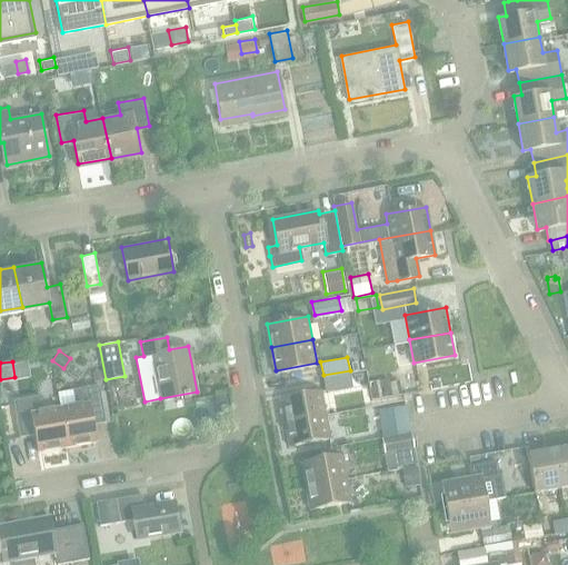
[(350,370),(324,375),(326,388),(352,384),(350,370)]
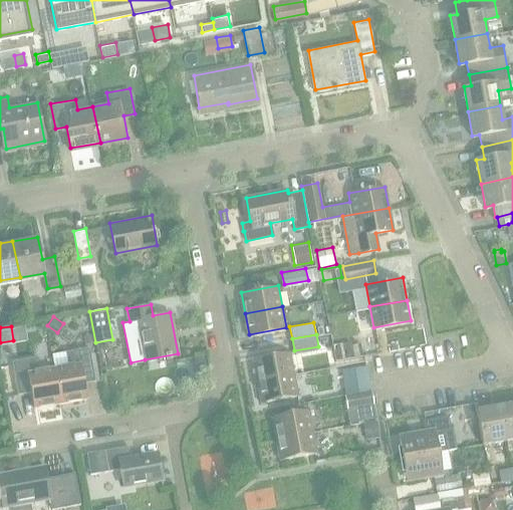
[(349,341),(332,344),(335,358),(362,353),(360,341),(350,343),(349,341)]
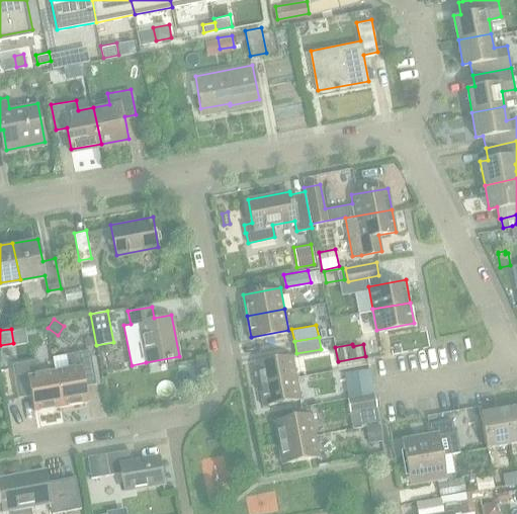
[(55,368),(61,405),(87,400),(83,380),(95,377),(90,348),(67,352),(69,366),(55,368)]
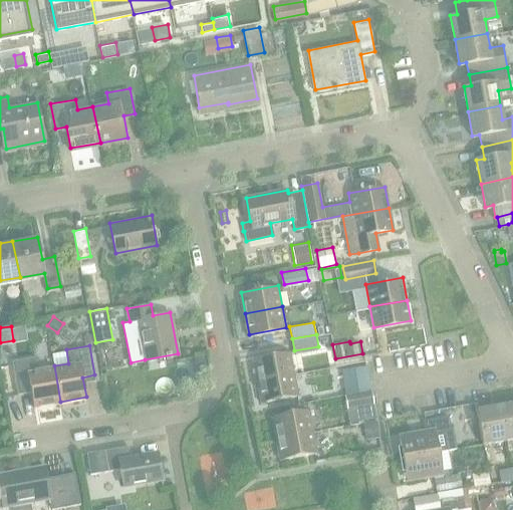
[(257,378),(294,371),(290,351),(253,358),(257,378)]
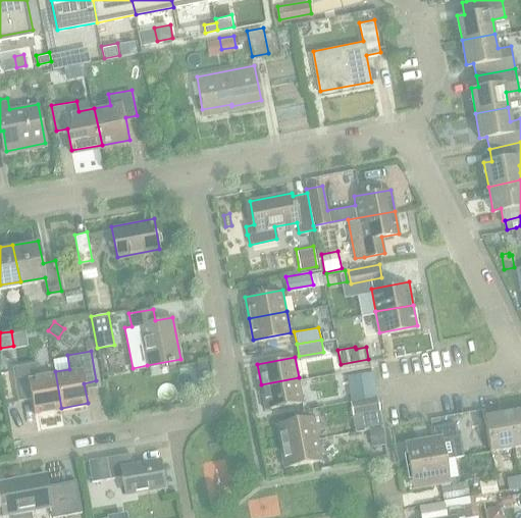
[(61,408),(55,371),(41,374),(38,360),(12,365),(17,395),(32,393),(36,412),(61,408)]
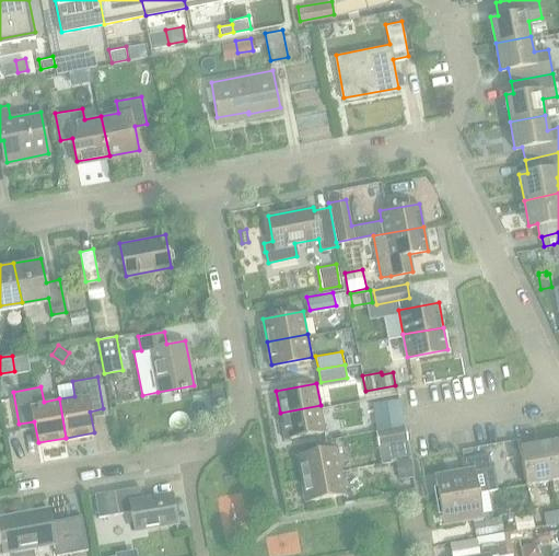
[(373,402),(377,428),(404,424),(399,397),(373,402)]
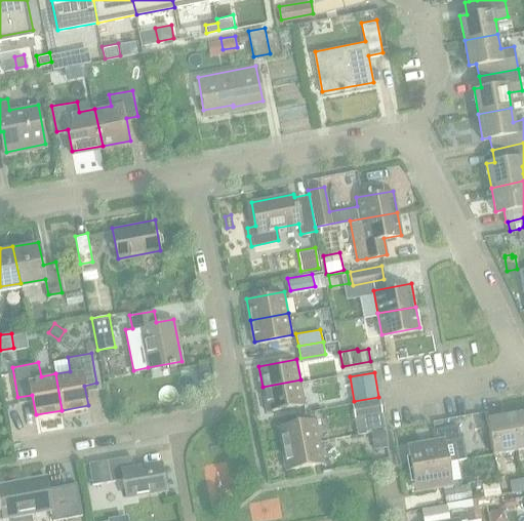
[(300,379),(263,387),(267,409),(305,402),(300,379)]
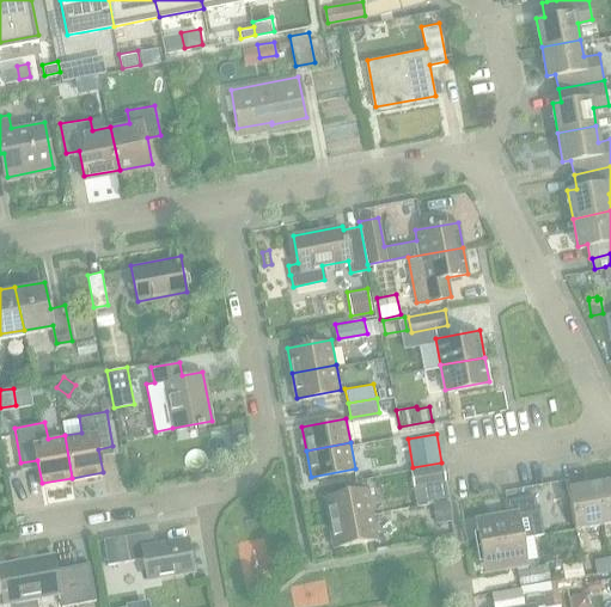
[(441,463),(408,468),(411,484),(429,480),(433,497),(447,494),(441,463)]
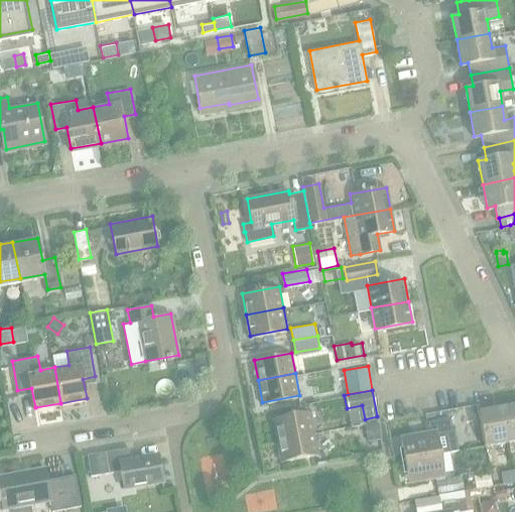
[(507,441),(514,439),(514,403),(501,406),(507,441)]
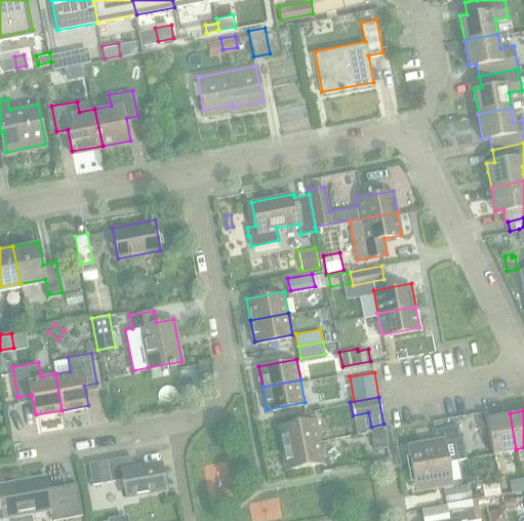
[(493,453),(516,449),(510,413),(487,418),(493,453)]
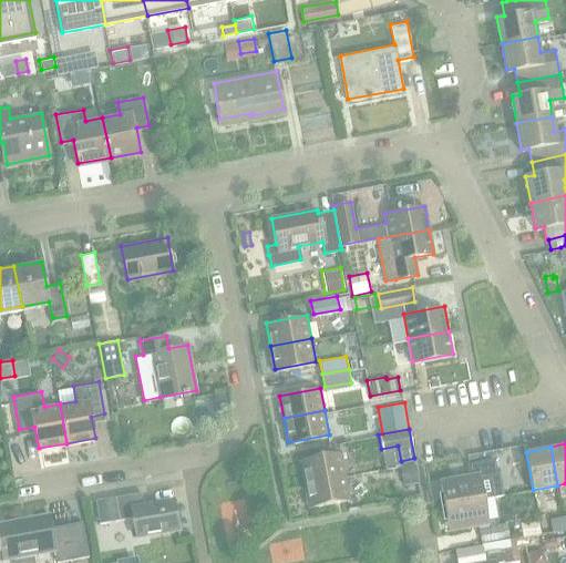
[(305,482),(346,474),(341,451),(300,459),(305,482)]
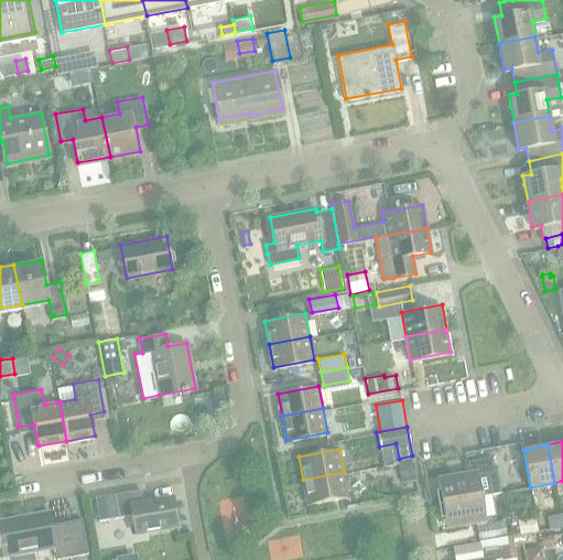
[(443,501),(480,494),(477,472),(495,469),(493,454),(465,459),(467,472),(439,477),(443,501)]
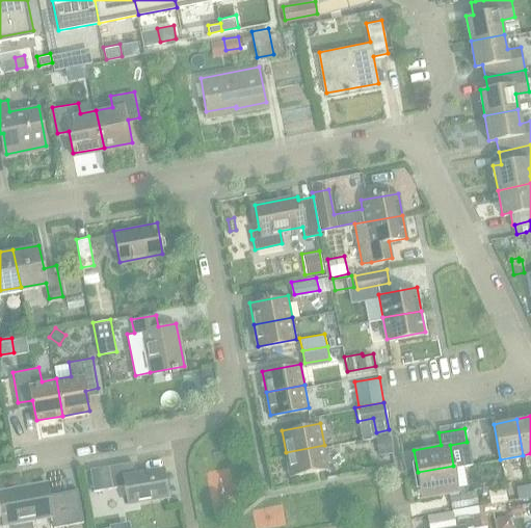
[(379,453),(393,450),(390,432),(375,436),(379,453)]
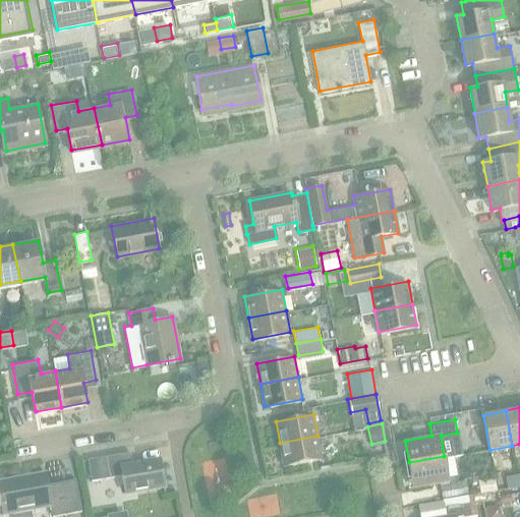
[(284,464),(322,457),(318,436),(280,443),(284,464)]
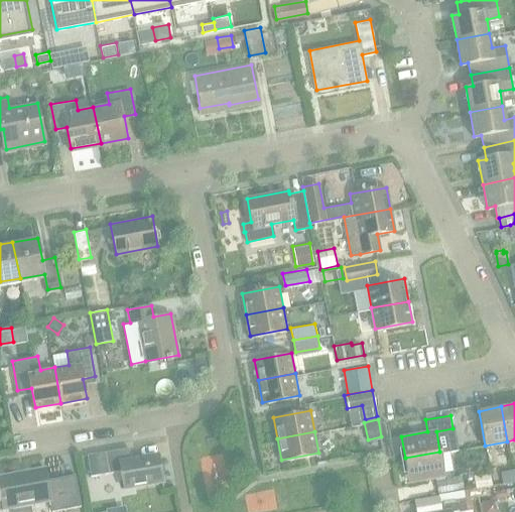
[(124,486),(162,480),(158,454),(131,459),(129,445),(105,450),(109,471),(121,469),(124,486)]
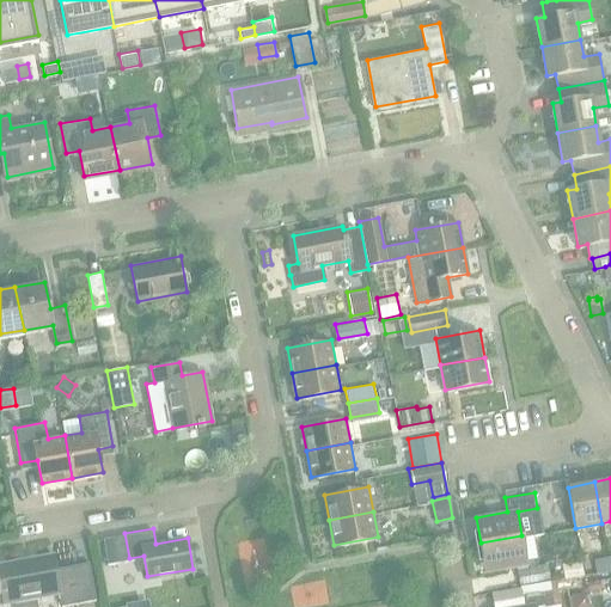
[(481,543),(484,569),(526,560),(521,535),(481,543)]
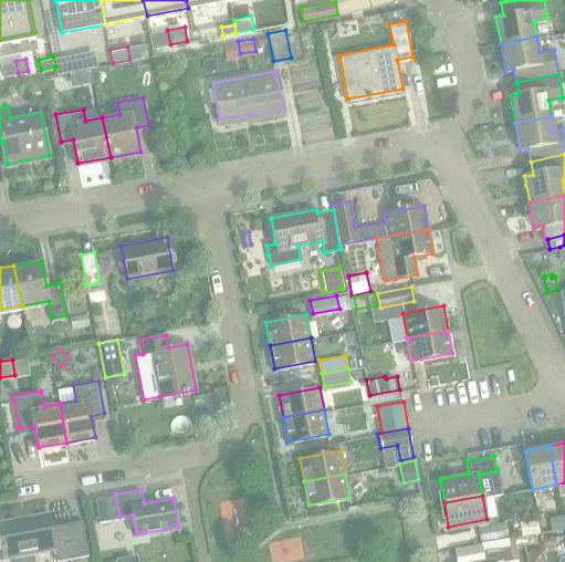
[(556,514),(564,511),(564,500),(553,503),(556,514)]
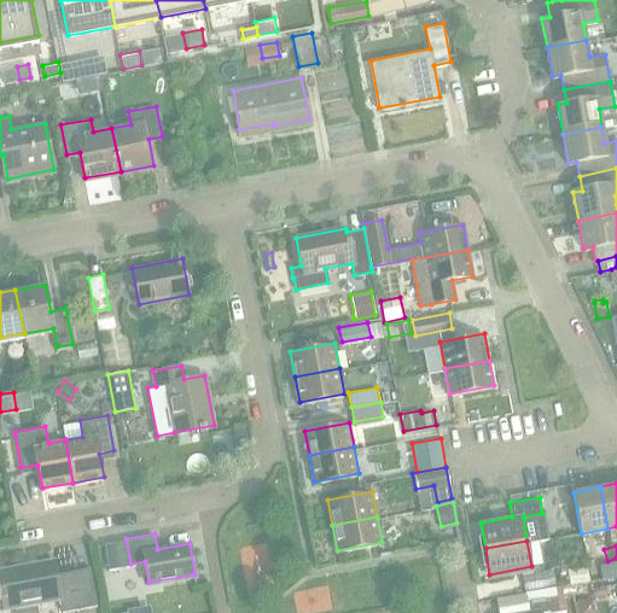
[(98,603),(91,566),(57,572),(54,558),(0,567),(0,585),(4,607),(59,597),(62,611),(98,603)]
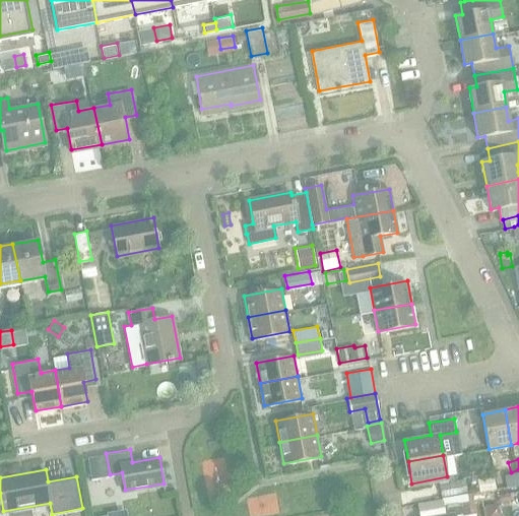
[(506,486),(518,484),(516,471),(505,473),(506,486)]
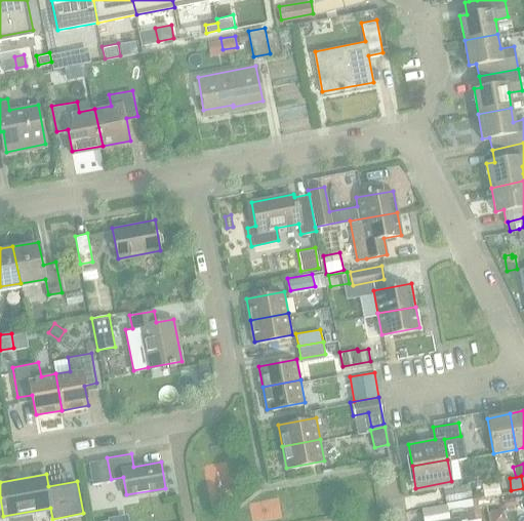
[(482,482),(484,494),(500,492),(497,479),(482,482)]
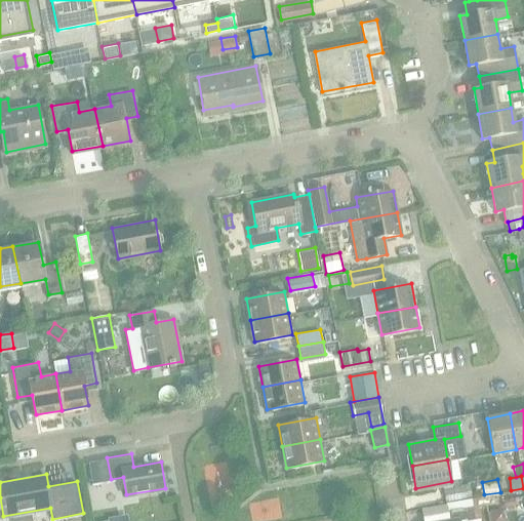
[(444,487),(446,499),(472,495),(470,482),(444,487)]
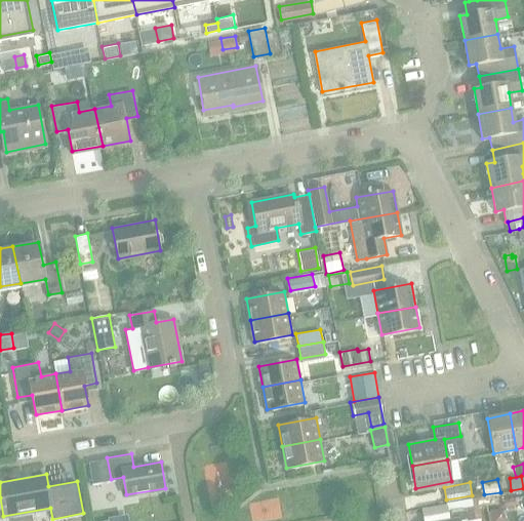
[(444,520),(467,520),(467,518),(475,517),(473,504),(447,508),(449,520),(444,520)]
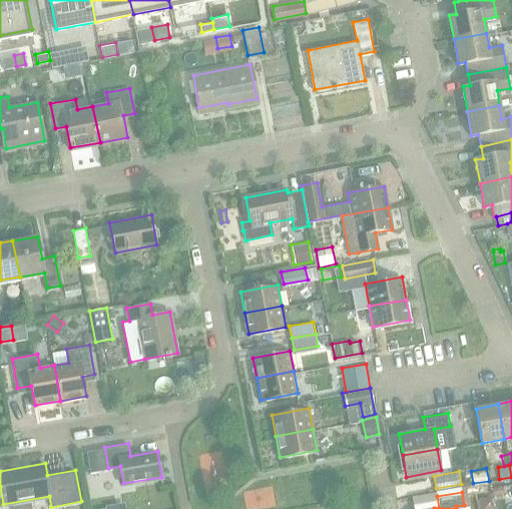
[(492,495),(481,497),(482,508),(485,508),(494,507),(492,495)]
